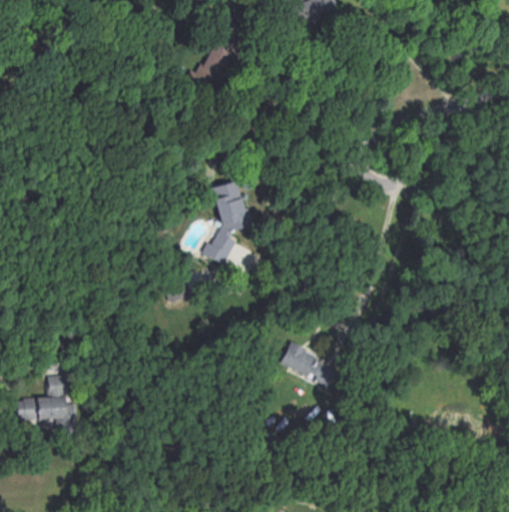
[(286,0),(299,27),(339,9),(335,0),(307,0),(303,2),(301,0),(286,0)]
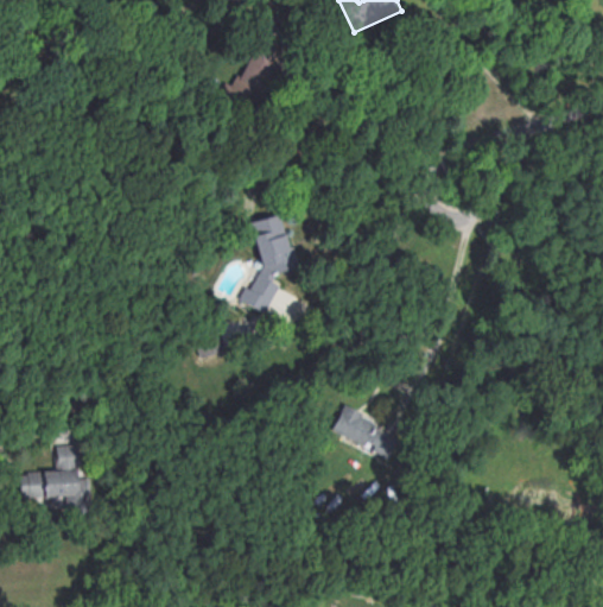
[(256,48),(236,88),(229,84),(224,93),(255,108),(280,59),(256,48)]
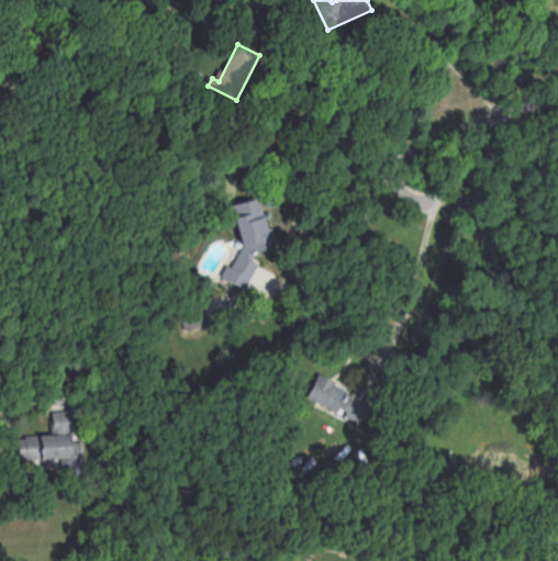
[(234,205),(248,255),(276,247),(261,198),(234,205)]
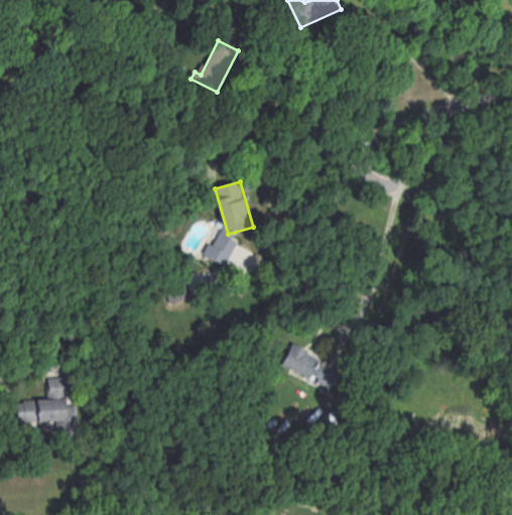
[(238,241),(221,232),(214,244),(210,242),(204,254),(226,265),(238,241)]
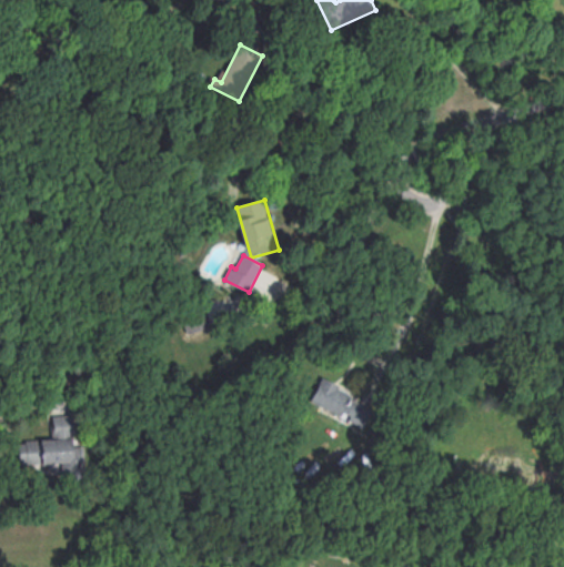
[(312,401),(341,418),(344,414),(373,431),(382,416),(361,403),(373,384),(353,373),(351,376),(361,382),(354,393),(326,377),(312,401)]
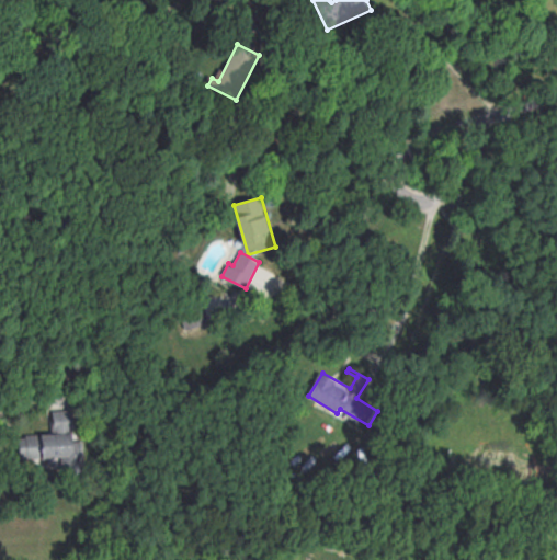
[(21,459),(70,457),(71,467),(83,467),(81,410),(52,411),(53,434),(21,435),(21,459)]
